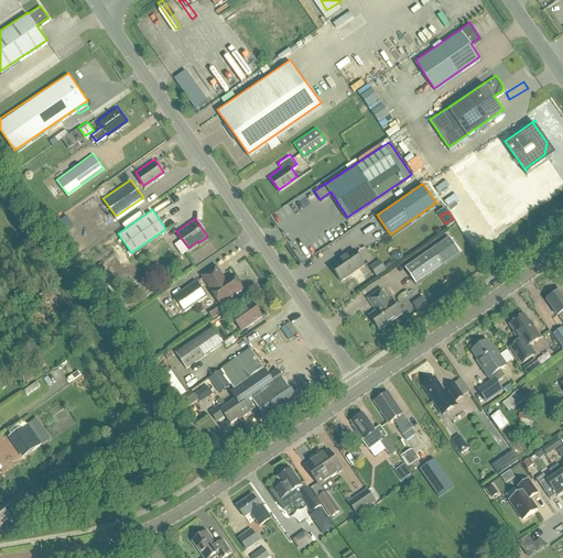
[(434,244),(404,265),(414,281),(445,260),(434,244)]
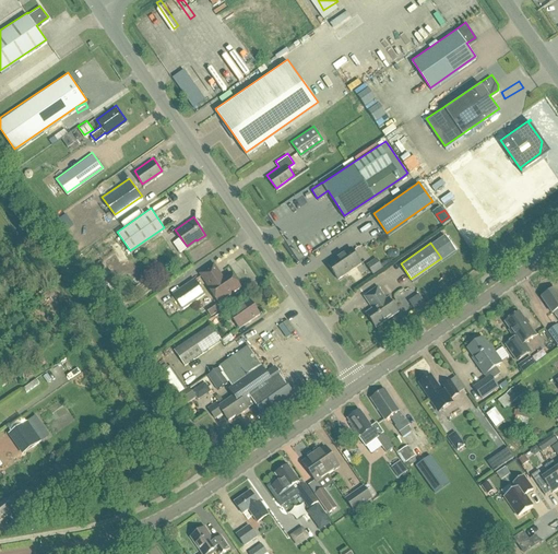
[(349,245),(325,261),(336,277),(360,260),(349,245)]
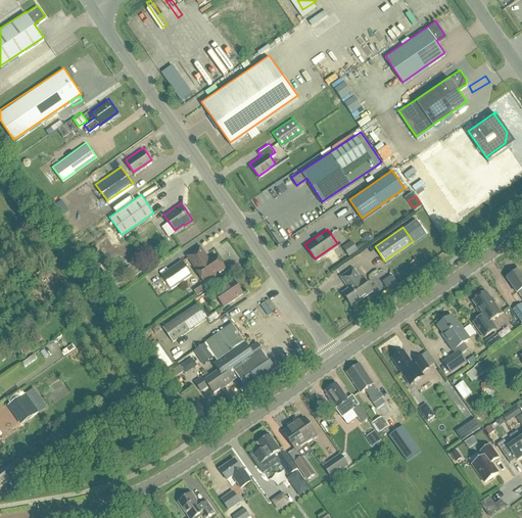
[(343,246),(347,252),(357,246),(351,240),(343,246)]
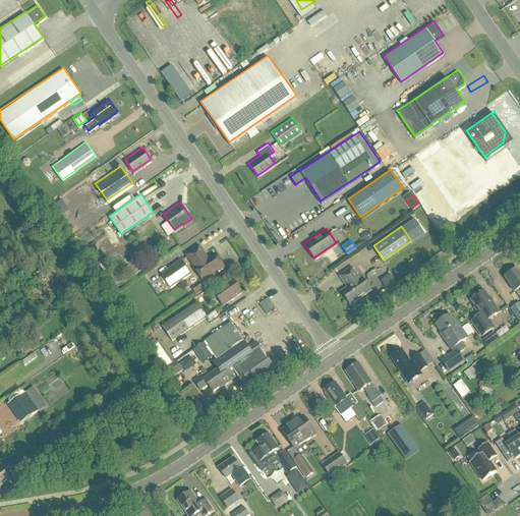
[(207,255),(198,242),(184,251),(193,265),(203,279),(223,265),(214,250),(207,255)]
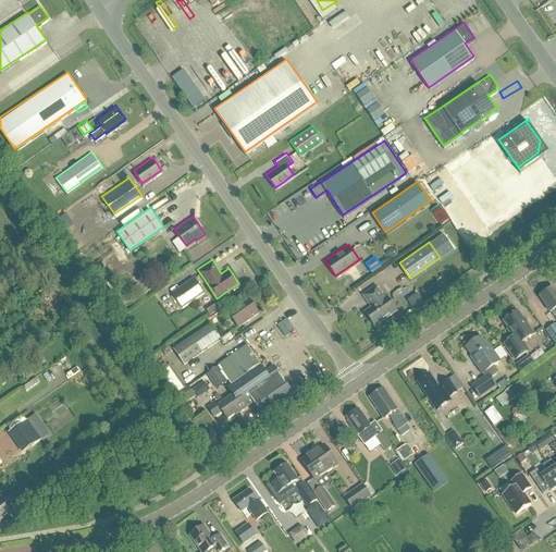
[(171,291),(182,305),(204,290),(193,274),(171,291)]
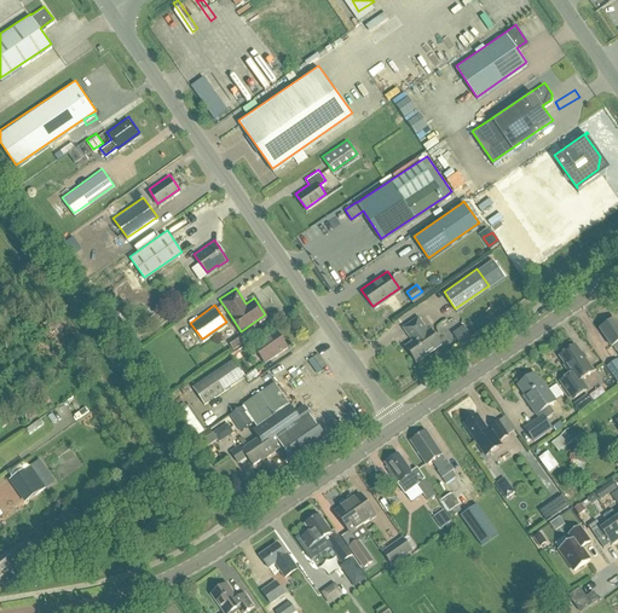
[(405,342),(416,358),(439,342),(428,327),(427,328),(417,313),(402,324),(411,337),(405,342)]
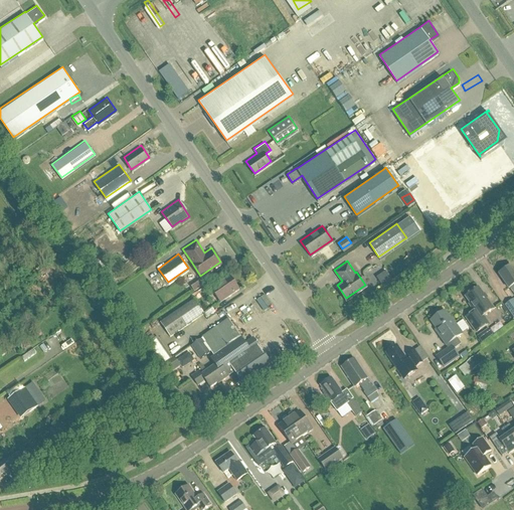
[(513,279),(513,268),(510,262),(498,270),(508,284),(513,279)]
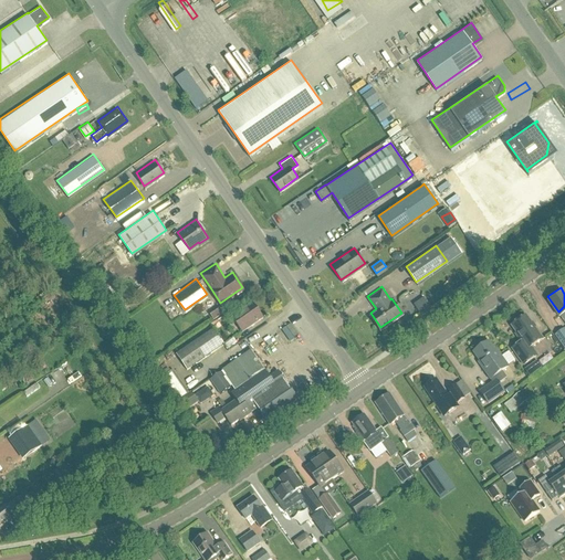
[(252,300),(231,315),(241,329),(261,315),(252,300)]
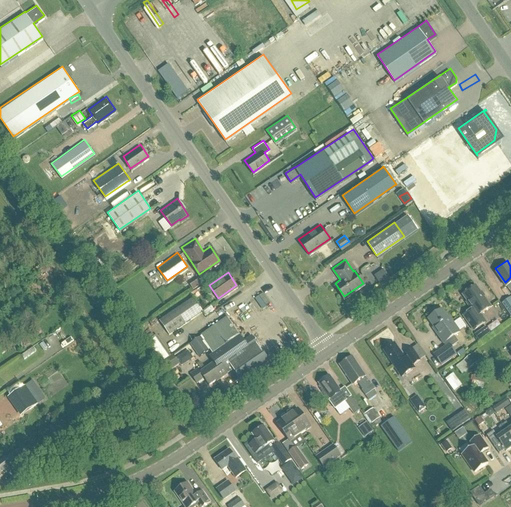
[(461,291),(466,298),(465,298),(470,306),(462,312),(472,326),(485,318),(479,310),(489,303),(474,282),(461,291)]
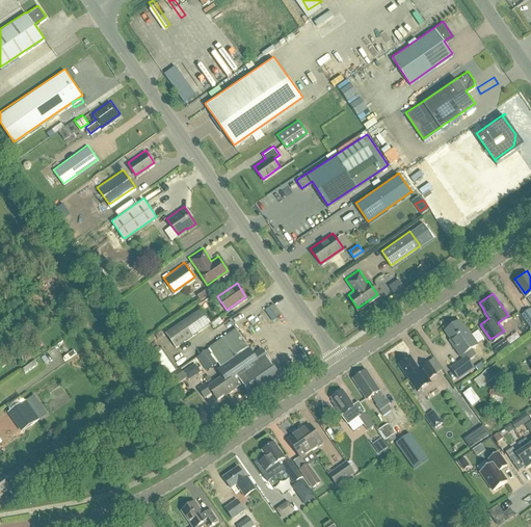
[(200,307),(165,331),(175,345),(210,321),(200,307)]
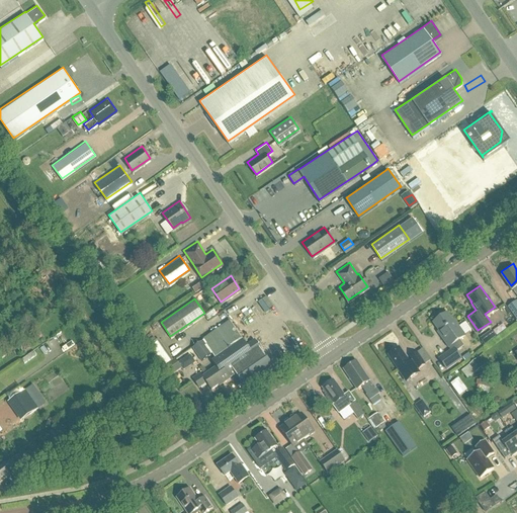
[(516,300),(515,298),(507,305),(516,318),(516,317),(516,300)]
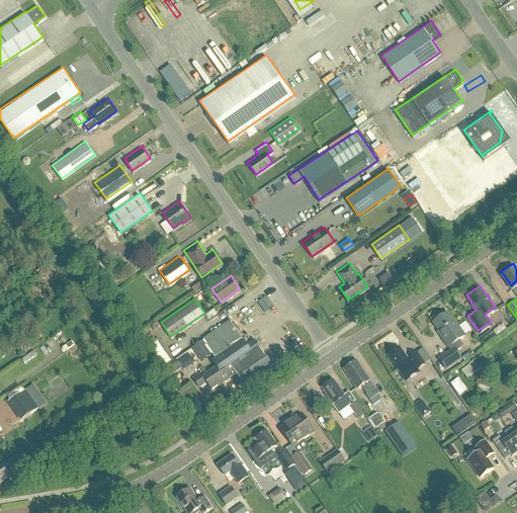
[(447,343),(448,343),(450,346),(438,354),(446,365),(460,355),(455,347),(462,342),(458,336),(464,332),(453,317),(452,318),(446,309),(432,319),(438,328),(437,329),(447,343)]
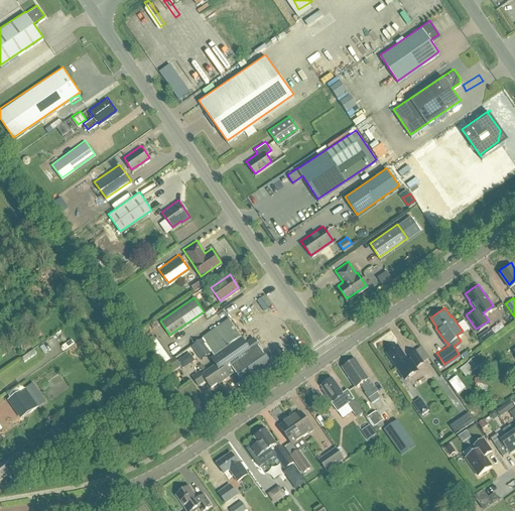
[(202,335),(215,353),(211,356),(210,356),(215,362),(202,371),(200,369),(191,374),(198,383),(205,378),(210,385),(221,378),(221,379),(229,374),(228,373),(234,369),(240,378),(268,359),(253,338),(246,343),(229,316),(202,335)]
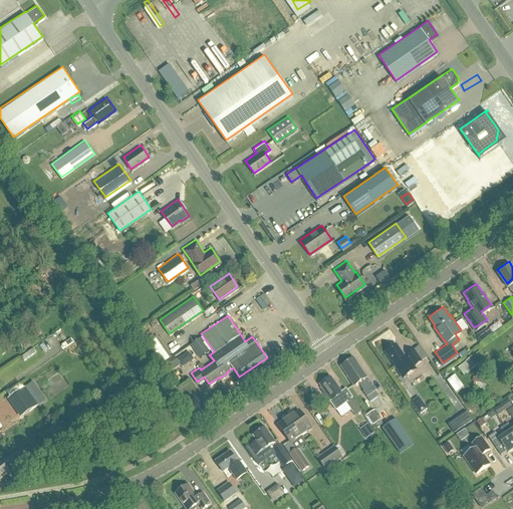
[(146,339),(161,360),(171,353),(156,332),(146,339)]
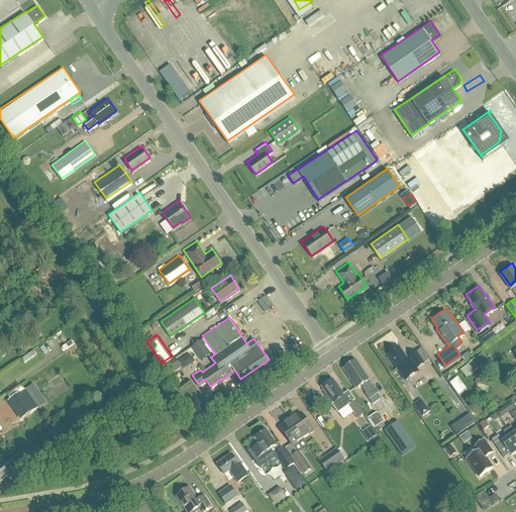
[(42,342),(38,344),(42,351),(46,348),(42,342)]
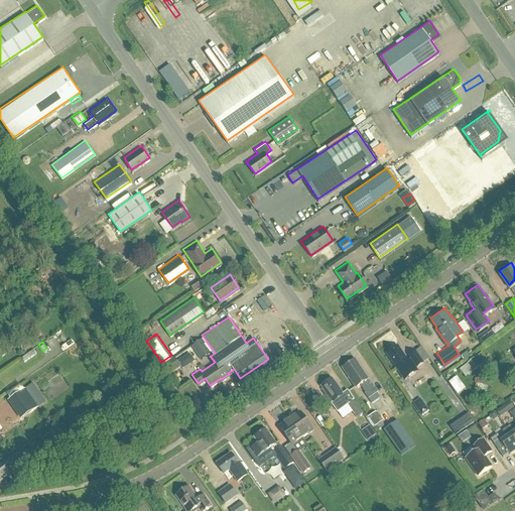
[(400,362),(408,373),(415,369),(413,366),(422,360),(414,348),(408,352),(410,355),(406,357),(396,343),(386,350),(396,365),(400,362)]
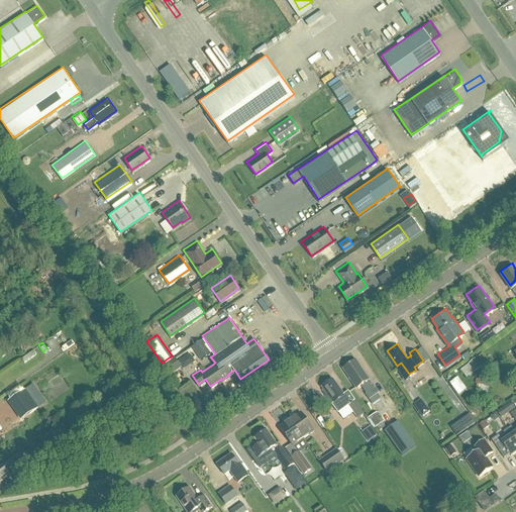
[(461,353),(465,357),(471,353),(468,349),(461,353)]
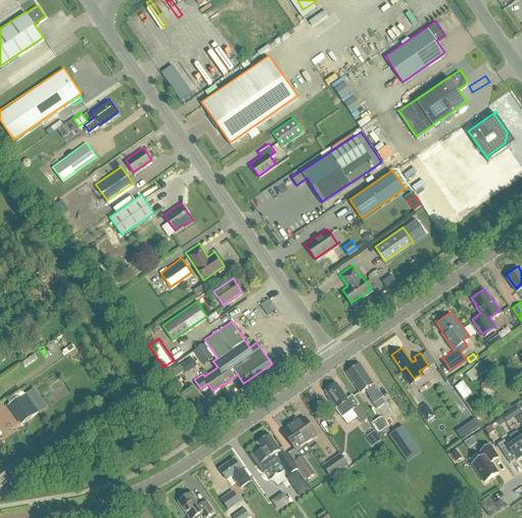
[(485,355),(464,371),(470,379),(491,363),(485,355)]
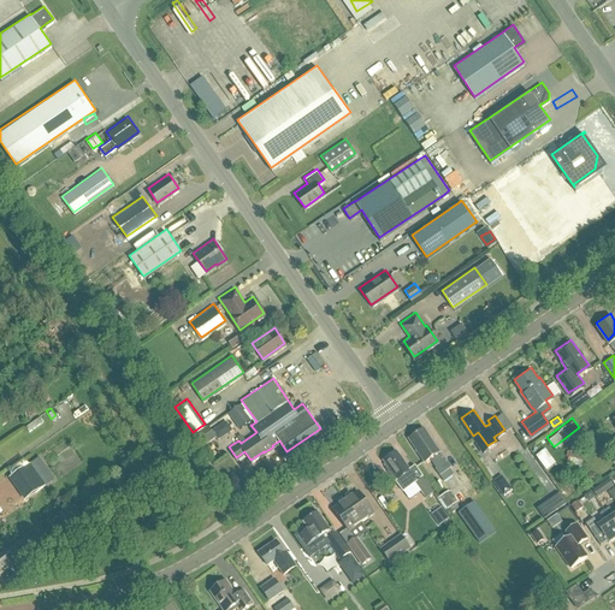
[(208,422),(193,433),(200,444),(216,433),(208,422)]
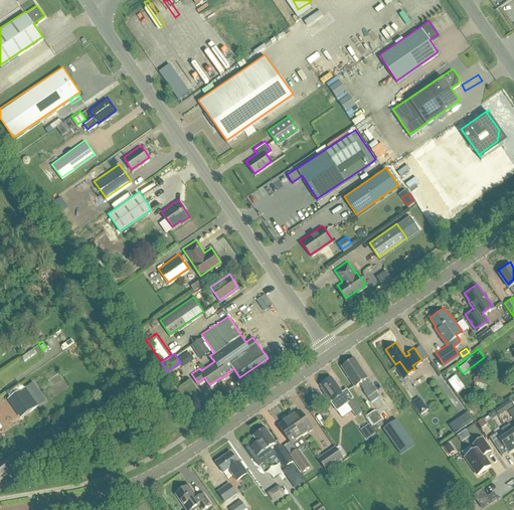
[(354,383),(358,380),(364,388),(363,389),(367,394),(377,387),(373,382),(371,383),(366,375),(366,374),(353,354),(341,363),(354,383)]
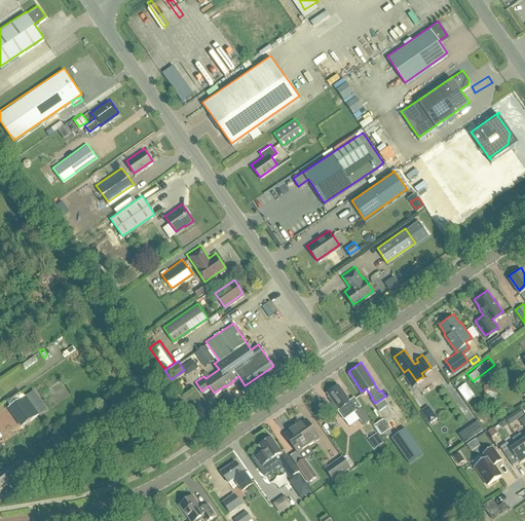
[(337,382),(327,391),(331,397),(330,398),(343,416),(353,409),(360,405),(353,395),(348,398),(337,382)]
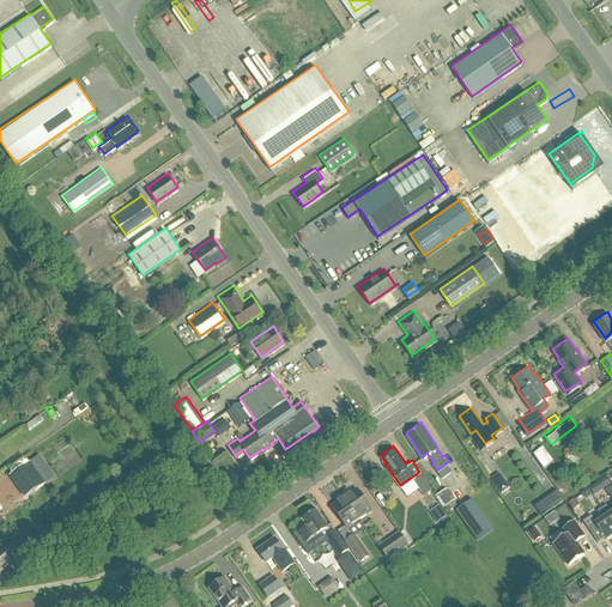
[(44,480),(29,459),(11,471),(26,492),(44,480)]
